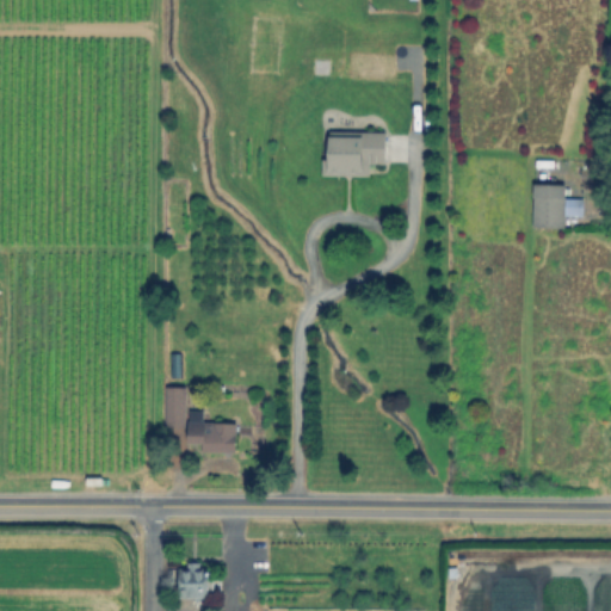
[(389,133),(389,162),(370,162),(369,177),(323,177),(325,160),(329,160),(329,133),(389,133)]
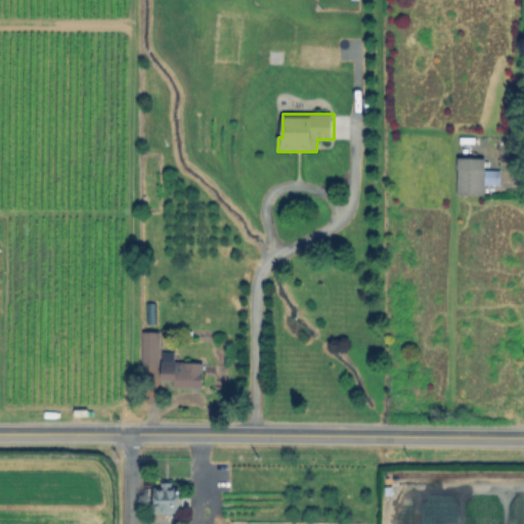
[(482,194),(482,184),(498,184),(498,170),(483,169),(483,158),(456,157),(454,193),(482,194)]
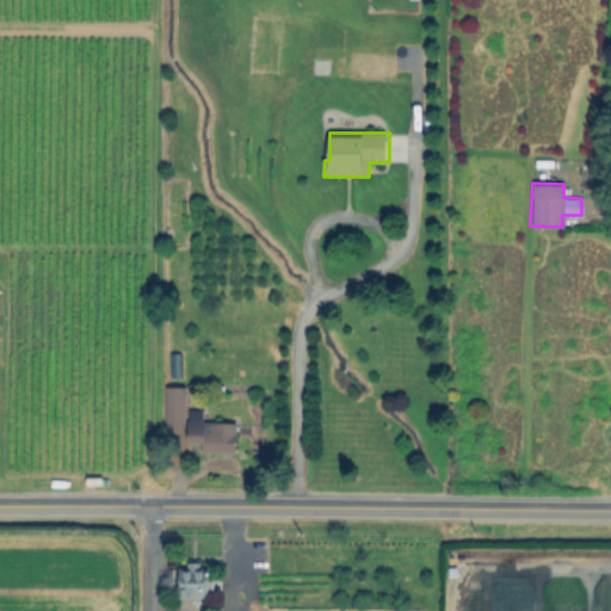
[(185,388),(185,429),(167,429),(167,388),(185,388)]
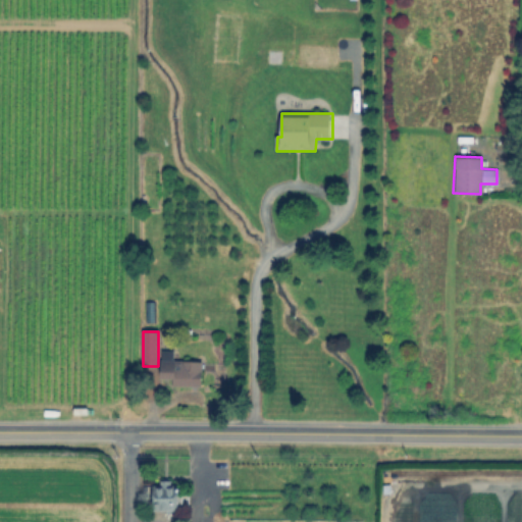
[(205,363),(205,387),(174,387),(174,376),(163,376),(163,352),(174,352),(174,362),(205,363)]
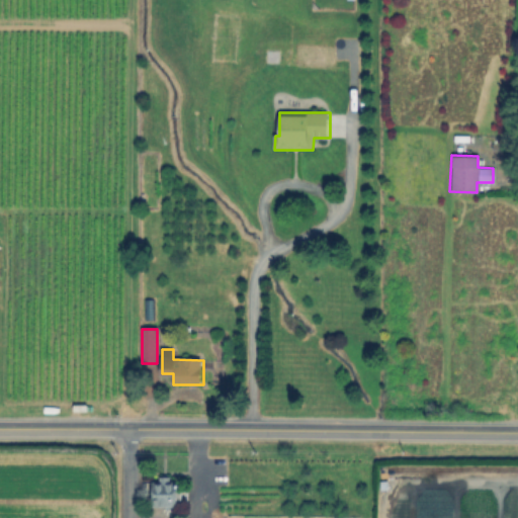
[(169,478),(169,484),(174,484),(174,502),(158,502),(158,484),(162,484),(162,478),(169,478)]
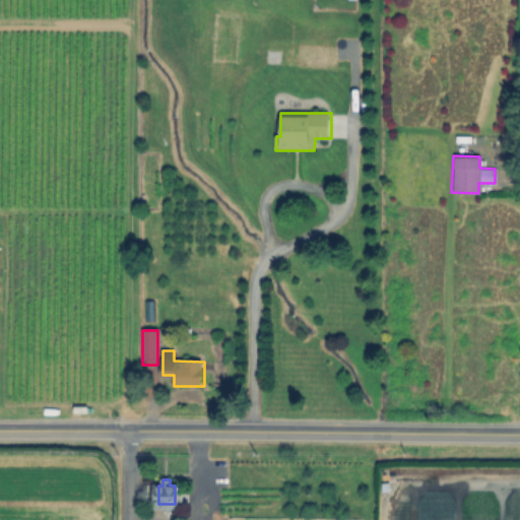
All buildings are outlined.
